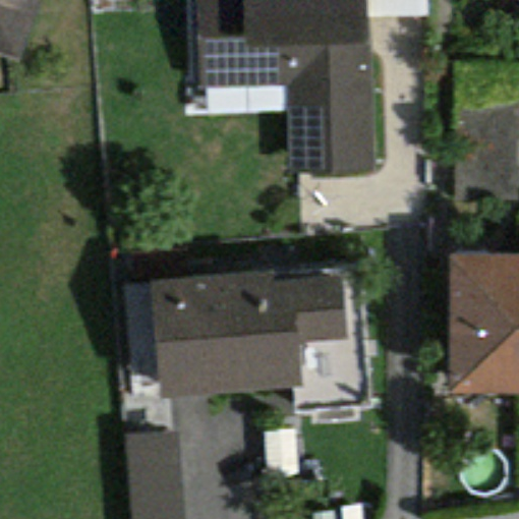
[(0,0),(0,52),(21,59),(41,0),(0,0)]
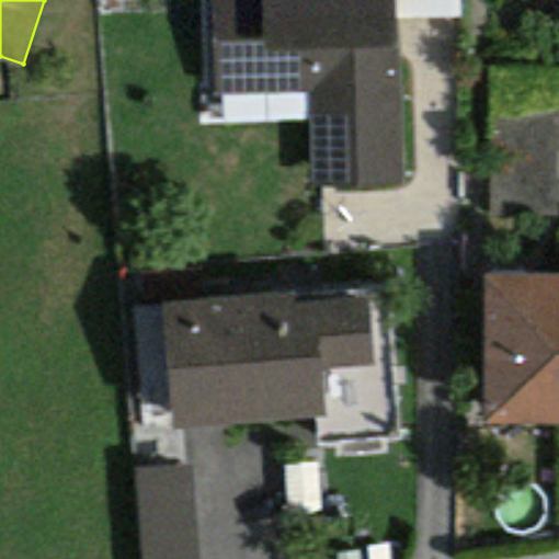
[(403,186),(395,0),(212,0),(216,93),(311,90),(316,190),(403,186)]
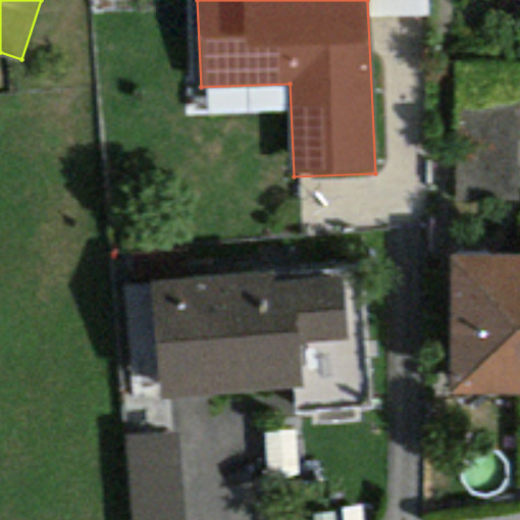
[(519,62),(460,61),(457,204),(519,205),(519,62)]
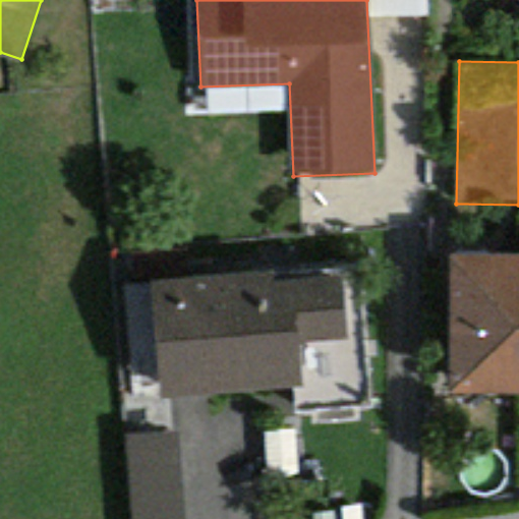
[(518,253),(452,253),(451,390),(518,391),(518,253)]
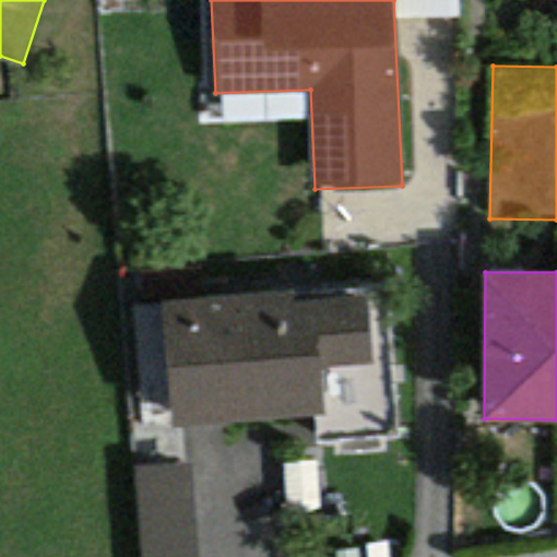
[(367,294),(295,299),(294,292),(163,301),(173,427),(323,415),(320,367),(372,363),(367,294)]
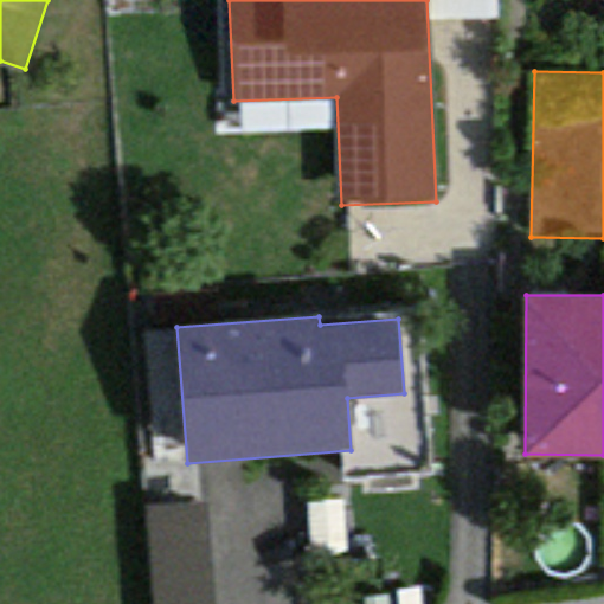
[(213,603),(209,501),(148,505),(153,603),(213,603)]
